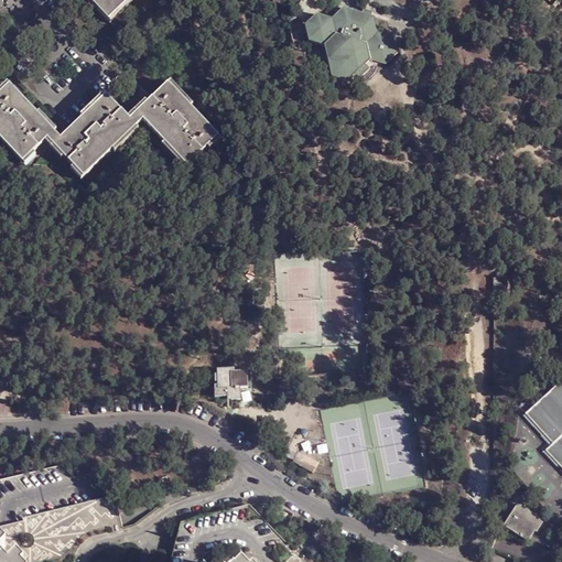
[(86,0),(105,20),(125,0),(86,0)]
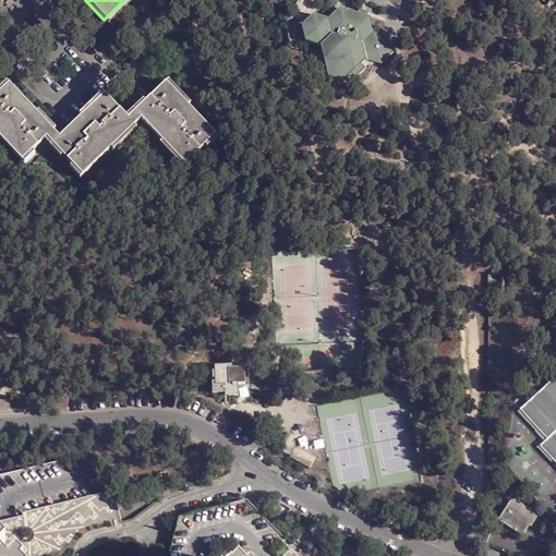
[(301,37),(319,43),(326,73),(341,79),(364,56),(379,60),(391,48),(388,34),(372,29),(370,15),(338,5),(326,15),(311,12),(300,23),(301,37)]
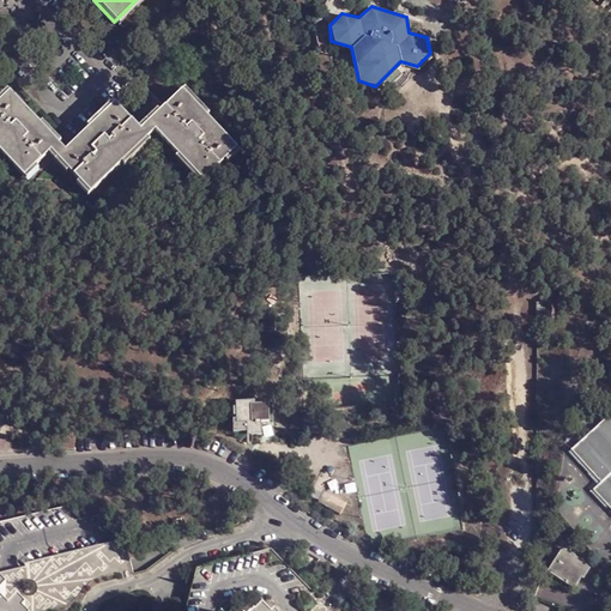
[(0,157),(20,179),(50,152),(89,193),(151,138),(194,181),(231,145),(183,92),(138,133),(112,108),(62,150),(7,91),(0,98),(0,157)]
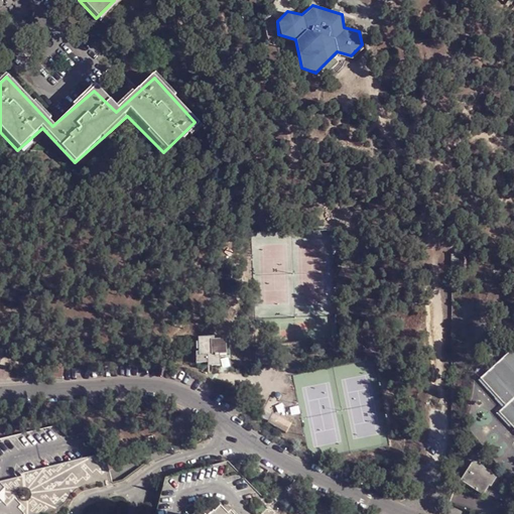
[(198,352),(196,363),(207,362),(208,365),(219,364),(221,354),(226,354),(225,340),(212,340),(212,337),(198,338),(195,352),(198,352)]
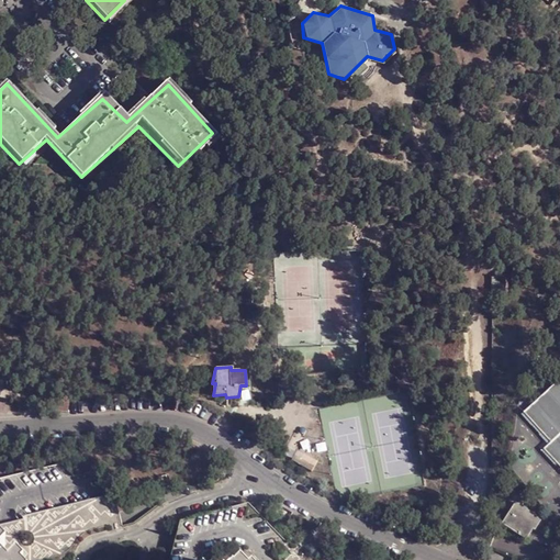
[(559,373),(524,405),(526,409),(552,435),(544,445),(559,460),(559,373)]
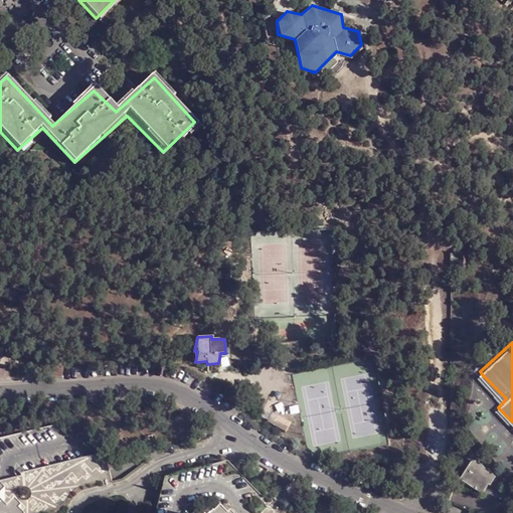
[(0,479),(20,475),(21,471),(24,470),(54,505),(61,501),(65,497),(70,491),(78,484),(89,482),(110,477),(103,450),(81,430),(65,433),(56,421),(0,436),(0,479)]
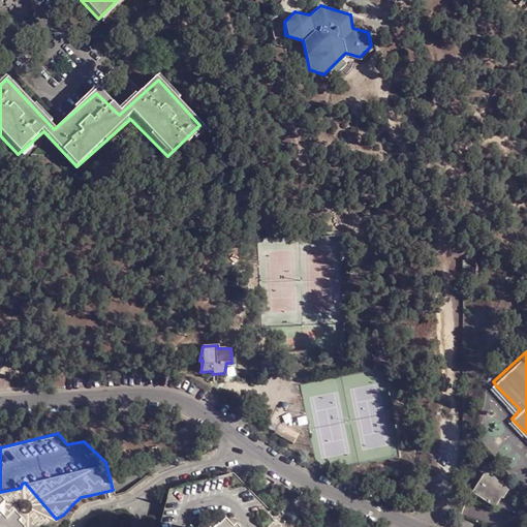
[(486,466),(473,486),(496,502),(508,483),(486,466)]
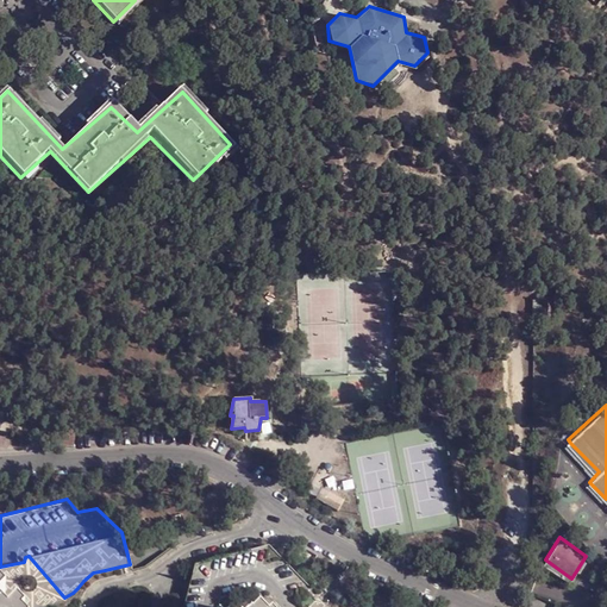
[(195,563),(182,606),(216,606),(277,590),(307,583),(268,543),(195,563)]
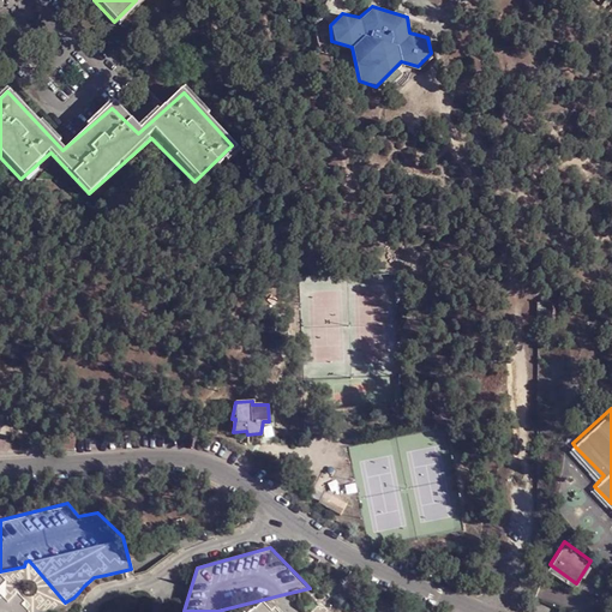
[(0,611),(17,611),(15,610),(12,611),(0,611),(0,603),(5,599),(0,594),(0,611)]
